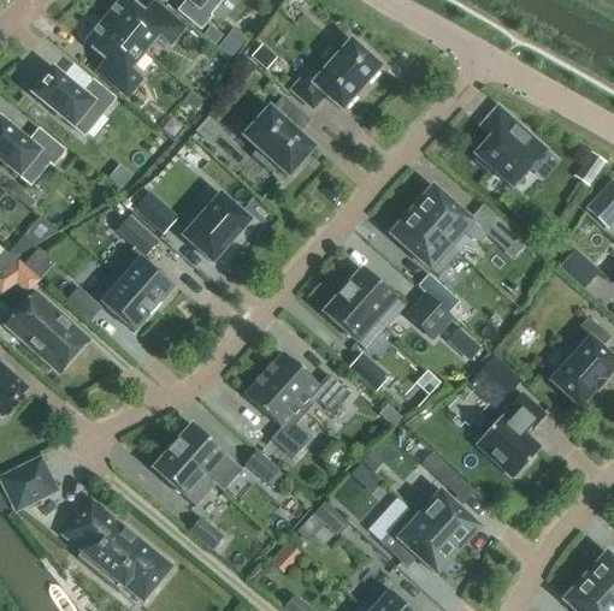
[(111,9),(112,10),(106,18),(146,51),(157,37),(166,45),(170,41),(171,42),(186,25),(160,5),(152,16),(131,0),(120,0),(117,5),(116,3),(111,9)]
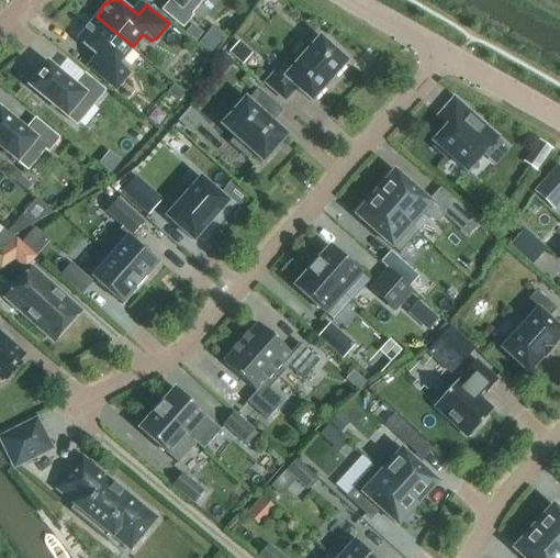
[(170,0),(164,8),(185,24),(193,13),(192,11),(201,0),(170,0)]
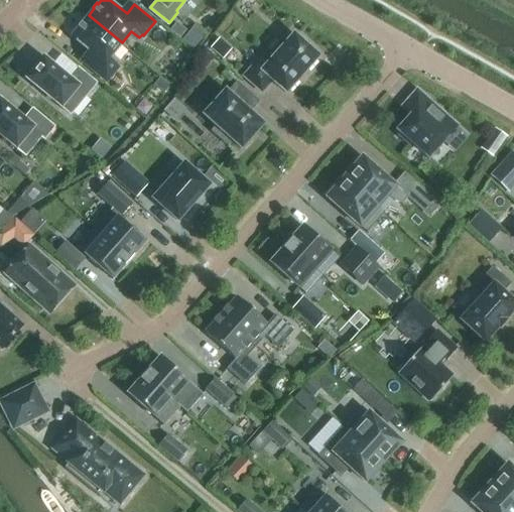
[(121,60),(113,53),(122,42),(89,15),(84,21),(82,20),(78,25),(80,26),(73,34),(95,52),(87,61),(107,79),(119,65),(118,64),(121,60)]
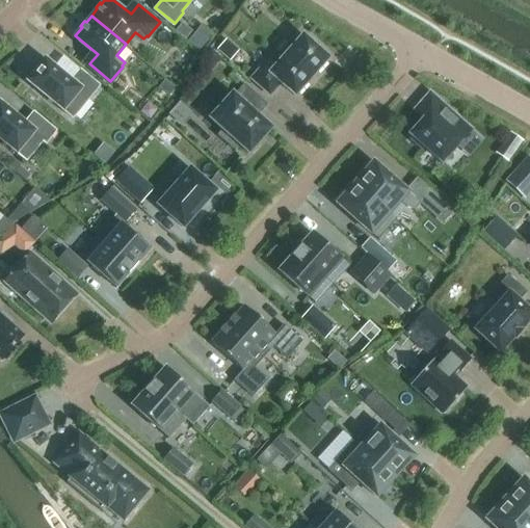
[(184,19),(177,27),(187,35),(193,27),(184,19)]
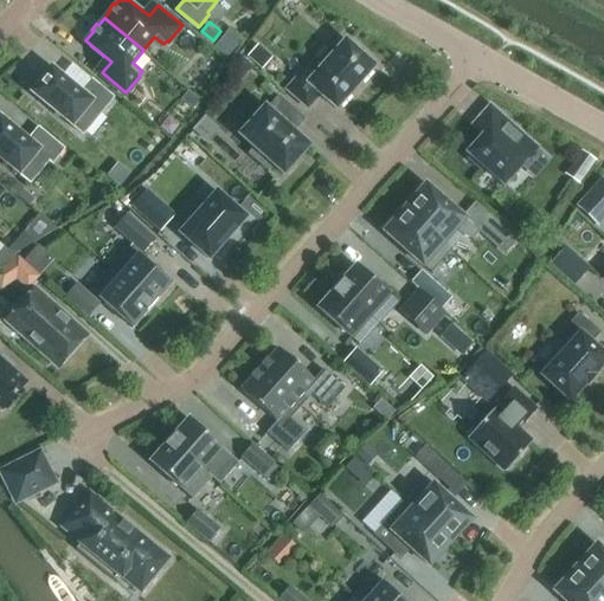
[(230,56),(246,38),(233,27),(218,45),(230,56)]
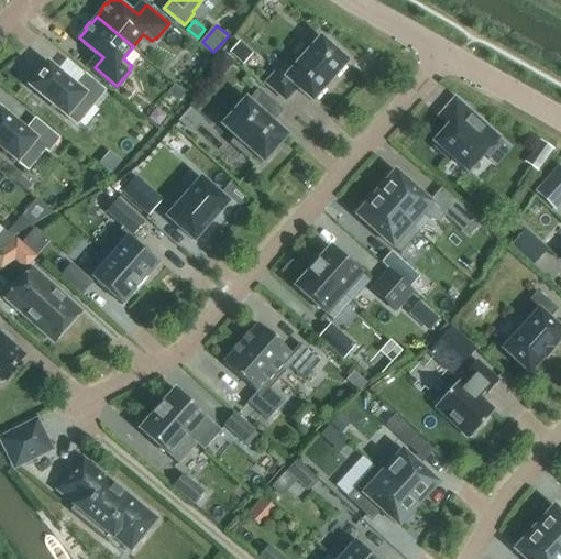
[(298,85),(314,98),(349,58),(345,56),(349,53),(334,41),(332,44),(322,35),(296,65),(287,57),(267,80),(287,98),(298,85)]
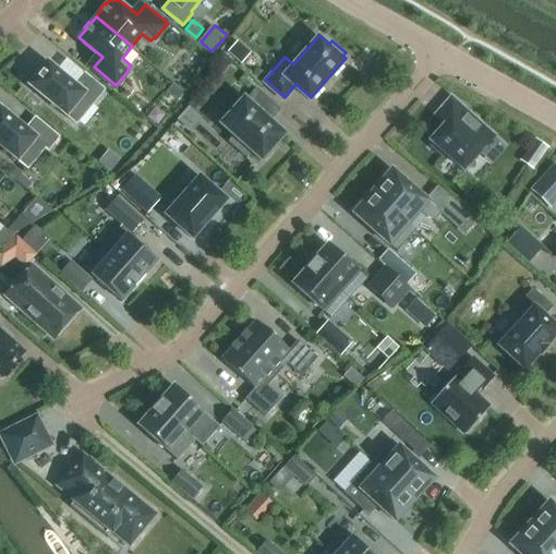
[(238,40),(229,49),(242,61),(250,51),(238,40)]
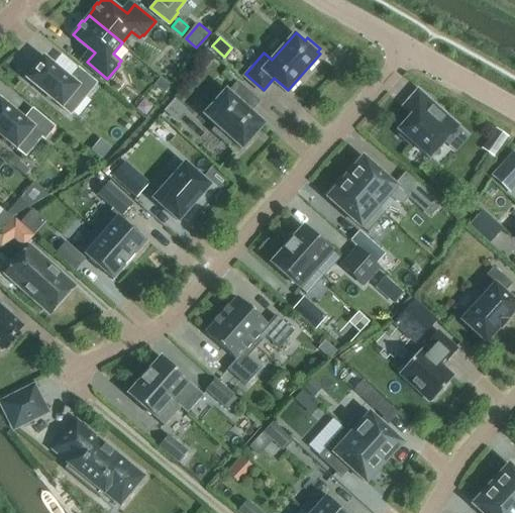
[(44,56),(28,76),(72,112),(98,81),(79,66),(70,77),(44,56)]
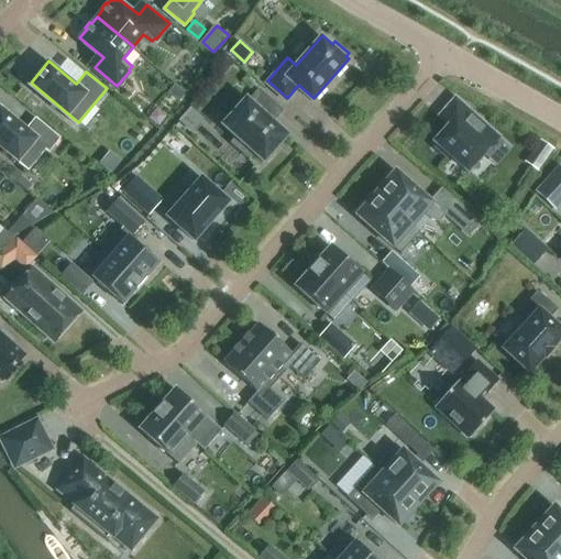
[(249,98),(248,97),(223,123),(237,134),(231,141),(250,156),(255,151),(265,160),(288,133),(274,121),(285,108),(260,86),(249,98)]
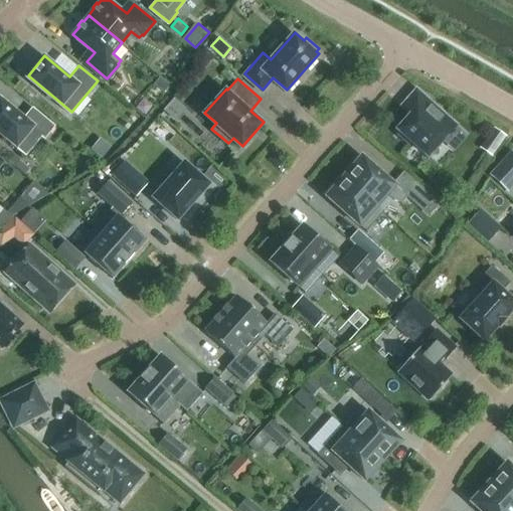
[(411,140),(429,154),(457,123),(417,88),(407,100),(416,108),(398,128),(401,130),(398,133),(409,142),(411,140)]
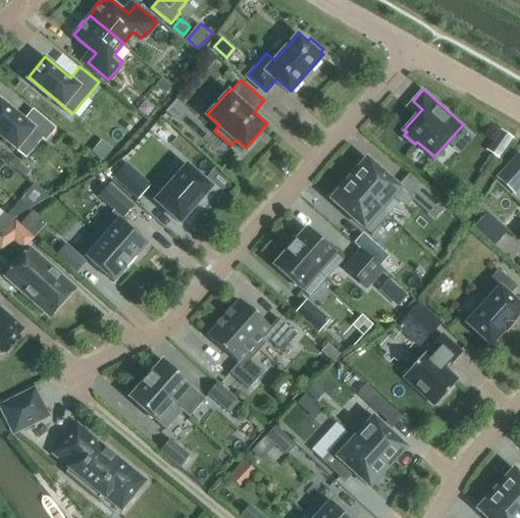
[(0,132),(27,155),(43,136),(46,138),(56,125),(34,108),(24,118),(0,98),(0,132)]
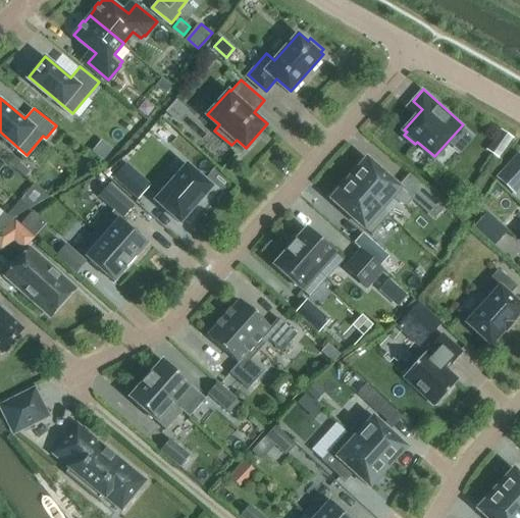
[(102,139),(94,149),(105,158),(113,148),(102,139)]
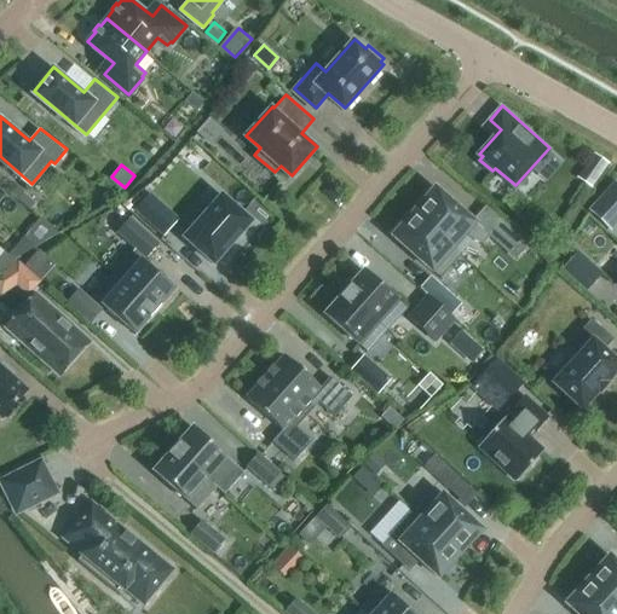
[(589,208),(612,227),(616,222),(616,178),(589,208)]
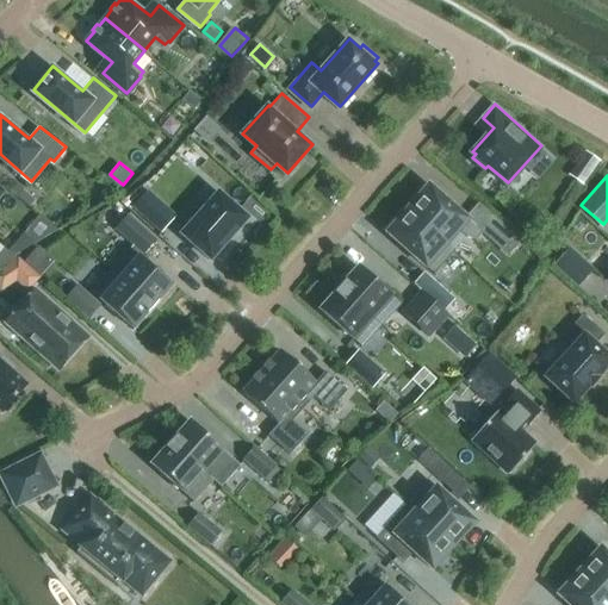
[(13,176),(8,184),(20,193),(25,187),(13,176)]
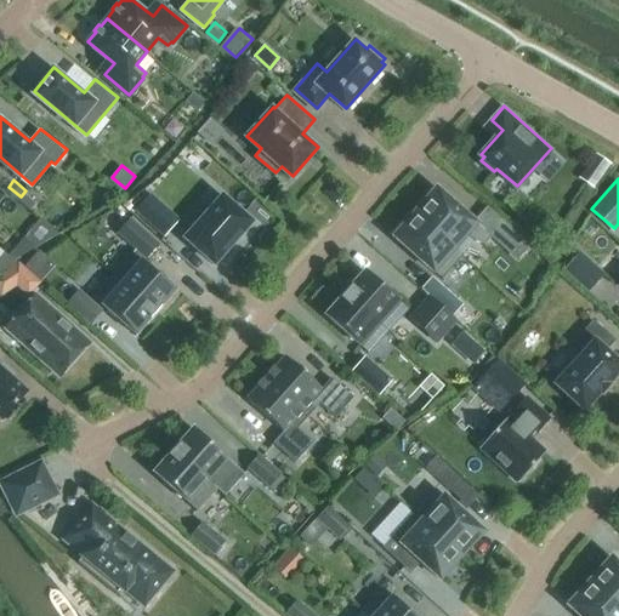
[(438,187),(435,190),(431,187),(416,204),(420,207),(416,211),(455,245),(469,232),(476,239),(486,241),(492,235),(438,187)]
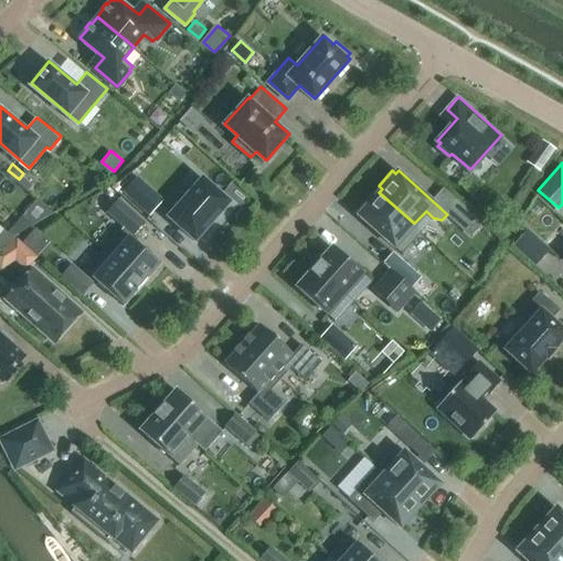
[(150,212),(165,197),(139,173),(125,189),(150,212)]
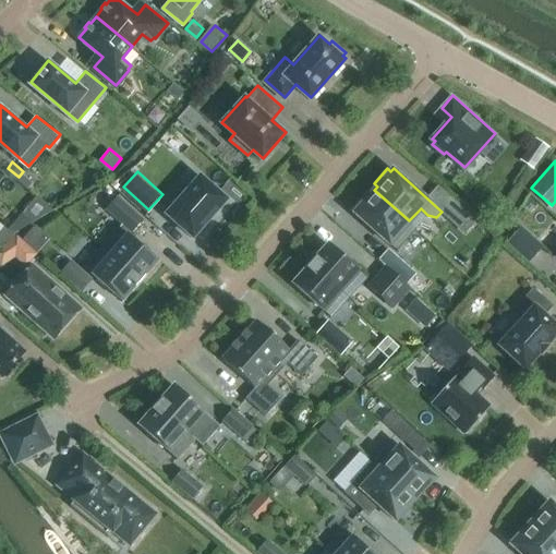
[(167,213),(193,236),(227,199),(201,175),(167,213)]
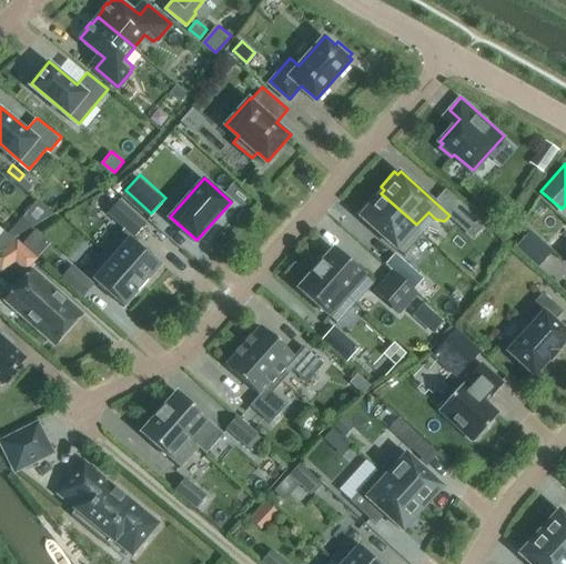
[(381,193),(378,197),(375,193),(362,209),(365,211),(362,214),(405,253),(425,232),(416,224),(381,193)]
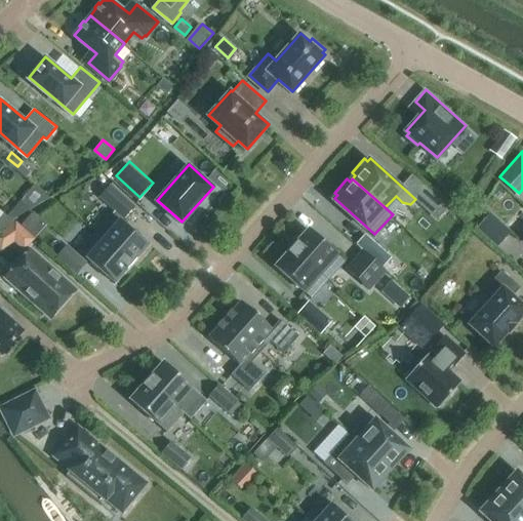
[(112,183),(101,194),(125,215),(135,204),(112,183)]
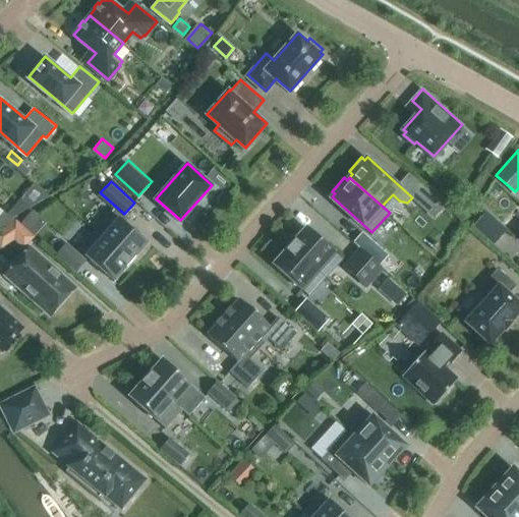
[(33,205),(22,195),(10,211),(14,215),(33,205)]
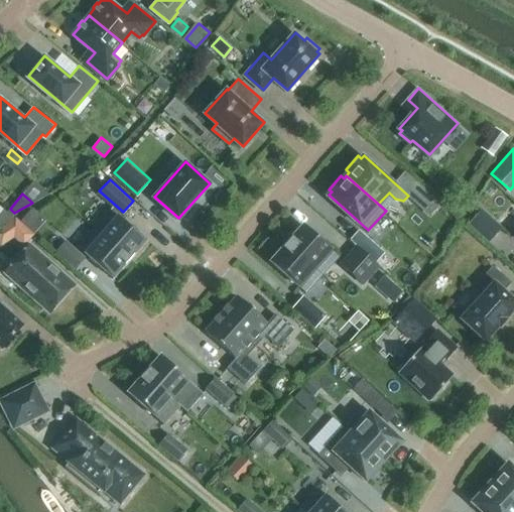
[(483,207),(470,222),(489,239),(502,225),(483,207)]
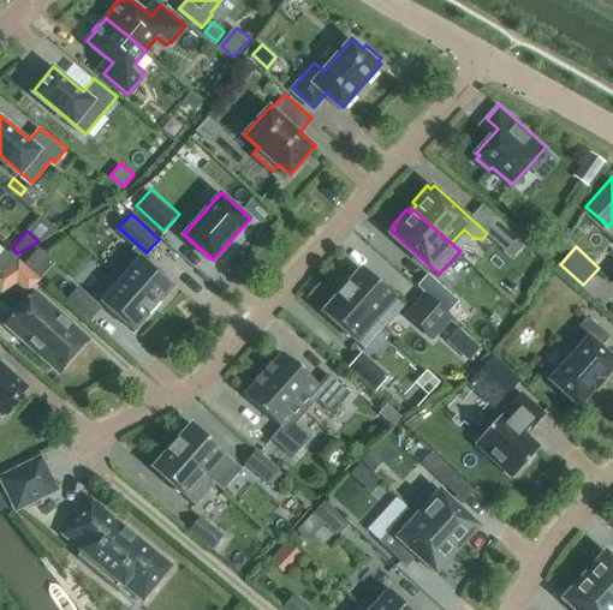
[(0,257),(0,267),(1,268),(18,257),(9,249),(0,257)]
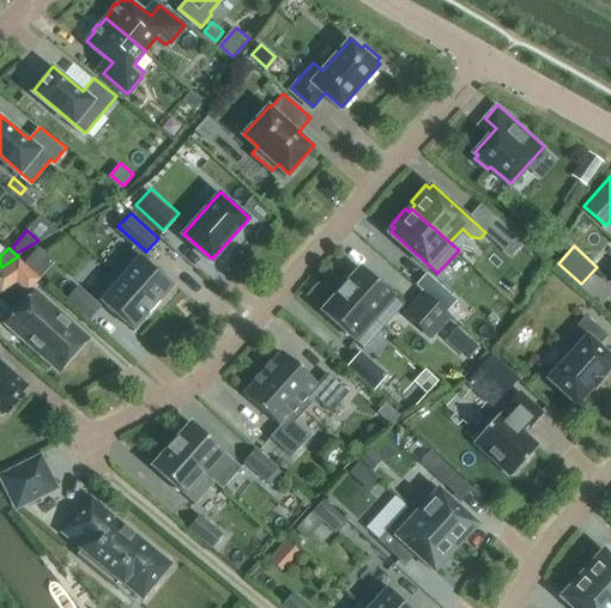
[(113,269),(156,308),(161,302),(175,285),(140,255),(132,248),(113,269)]
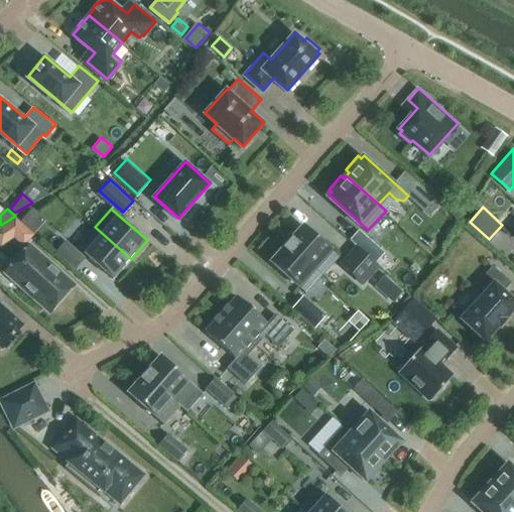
[(3,225),(15,235),(25,244),(35,232),(17,215),(3,225)]
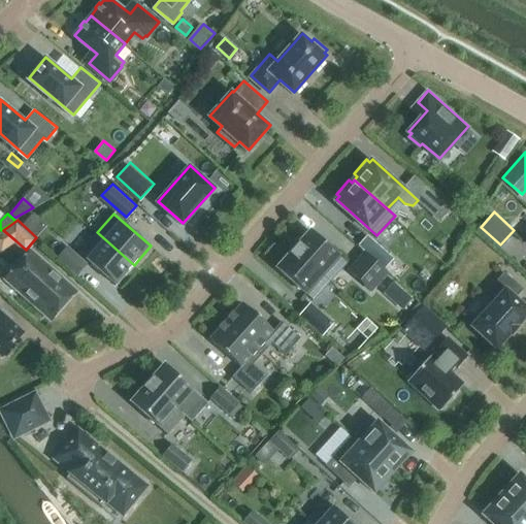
[(294,248),(330,280),(348,261),(340,254),(311,228),(294,248)]
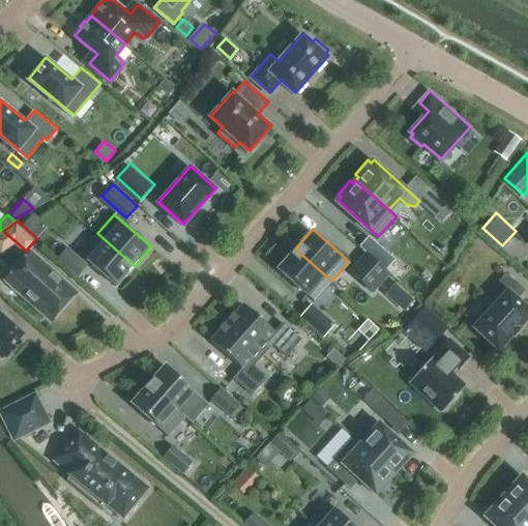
[(135,266),(97,233),(80,252),(88,259),(87,259),(117,285),(129,270),(135,266)]
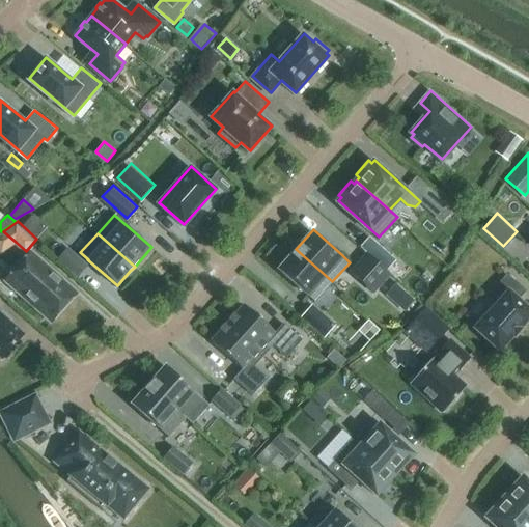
[(371,236),(362,246),(388,269),(396,258),(371,236)]
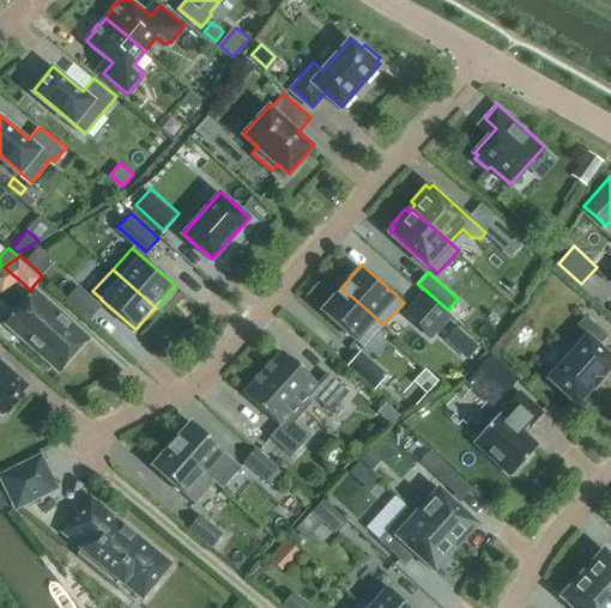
[(67,296),(91,316),(102,304),(79,283),(67,296)]
